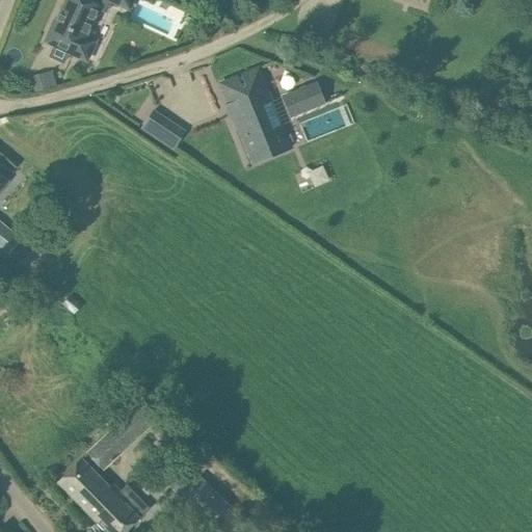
[(45,42),(86,60),(95,41),(85,36),(101,0),(108,0),(128,9),(132,0),(88,0),(88,2),(83,0),(65,0),(55,22),(54,22),(45,42)]
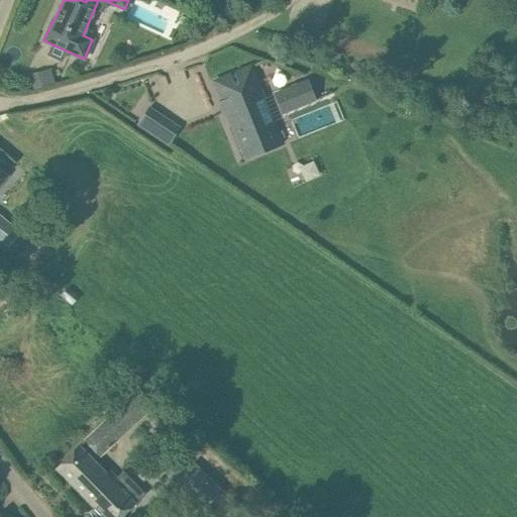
[(330,52),(326,61),(337,65),(341,56),(330,52)]
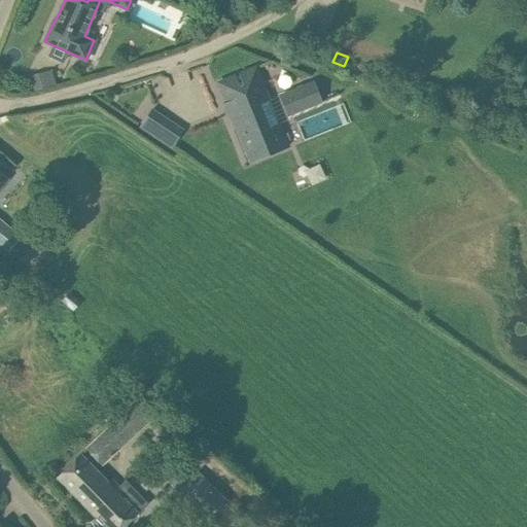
[(256,68),(218,83),(225,103),(223,104),(229,118),(236,115),(240,128),(238,129),(247,152),(283,138),(265,91),(266,90),(256,68)]
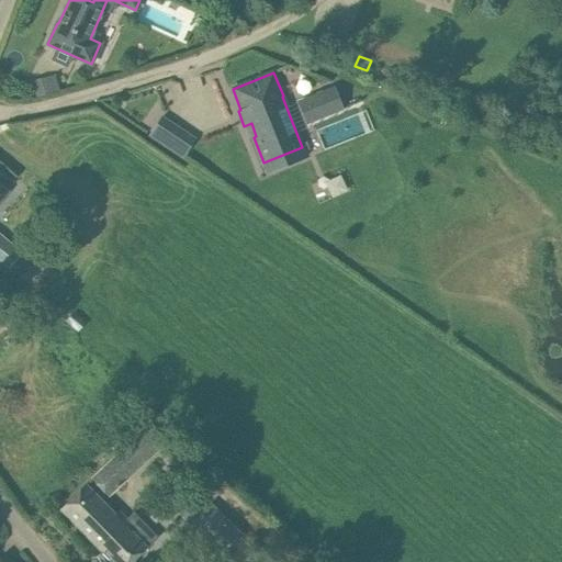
[(334,88),(303,101),(312,121),(343,109),(334,88)]
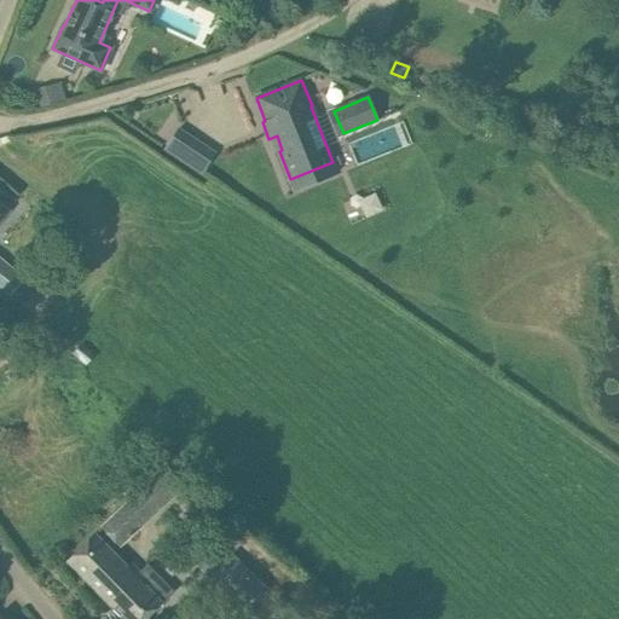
[(179,128),(165,150),(177,157),(191,137),(179,128)]
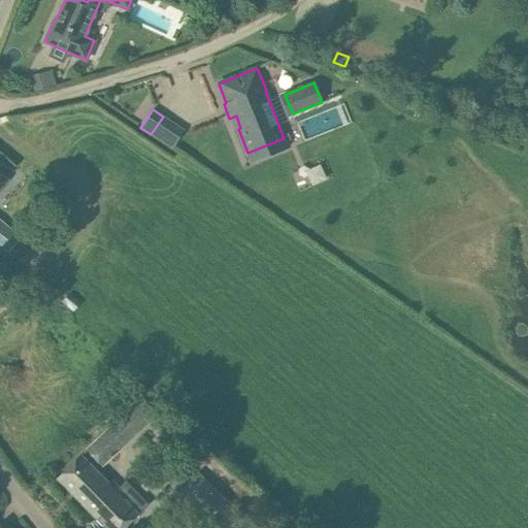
[(0,244),(8,252),(10,250),(21,237),(0,220),(0,244)]
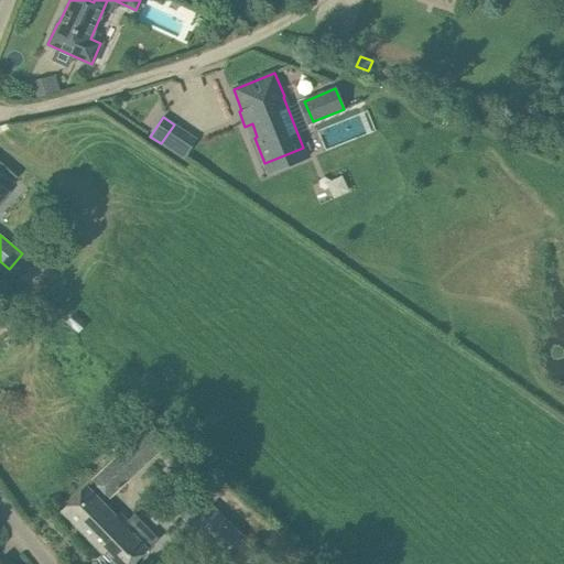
[(77,316),(69,325),(78,332),(85,324),(77,316)]
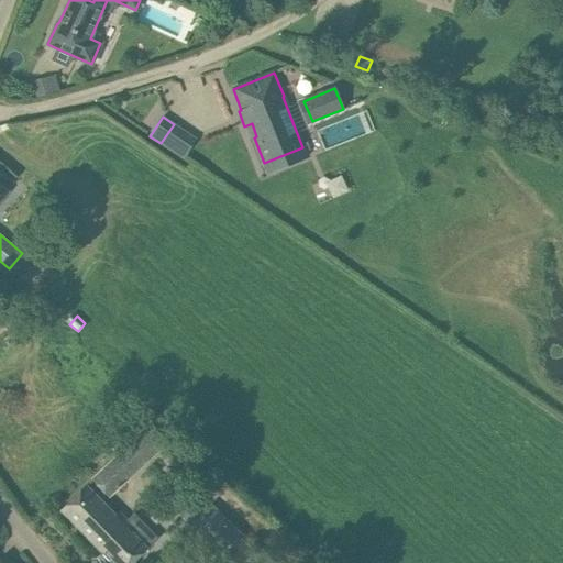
[(91,479),(108,497),(168,441),(152,423),(91,479)]
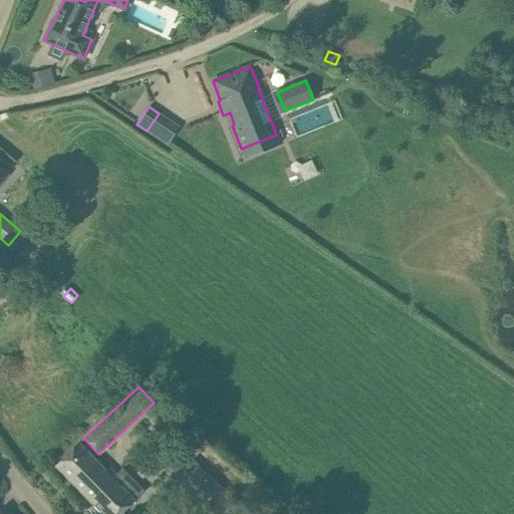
[(88,500),(112,478),(78,443),(55,466),(88,500)]
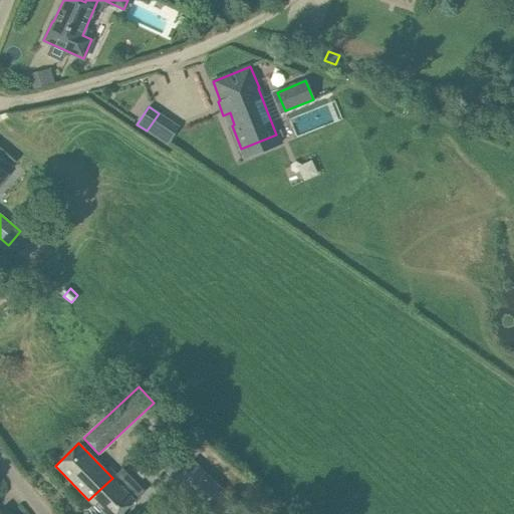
[(222,486),(193,460),(175,479),(204,506),(222,486)]
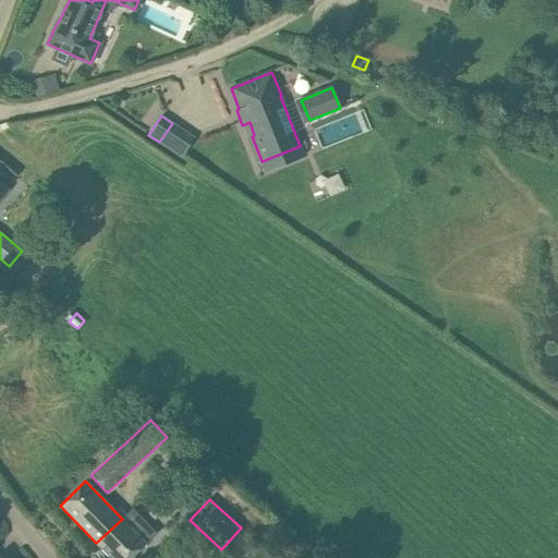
[(132,530),(122,519),(96,543),(110,557),(131,557),(146,544),(144,541),(149,535),(138,523),(132,530)]
